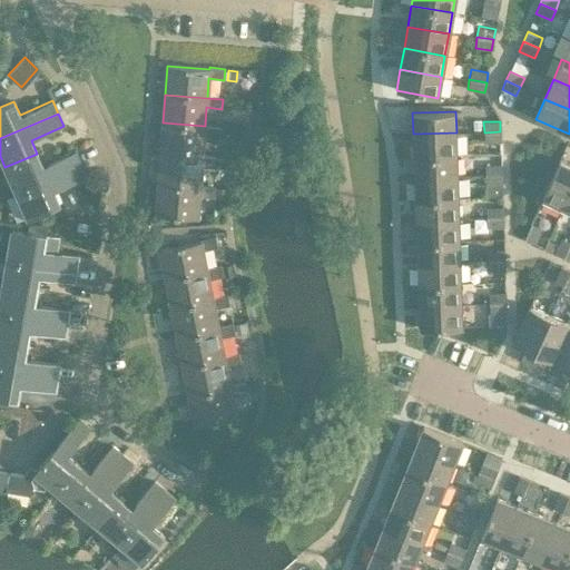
[(220,128),(205,126),(163,123),(160,151),(202,155),(204,136),(219,138),(220,128)]
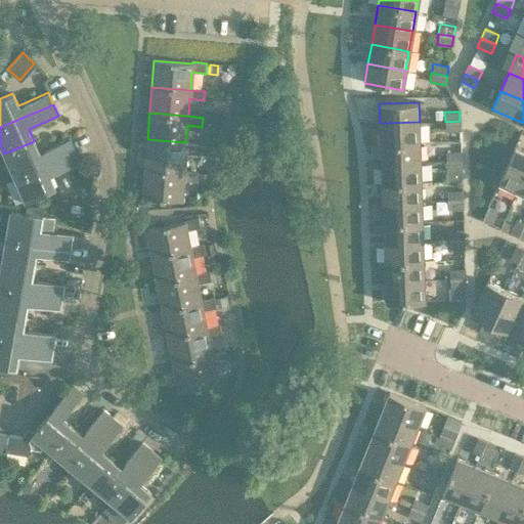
[(445,131),(461,131),(460,121),(445,122),(445,131)]
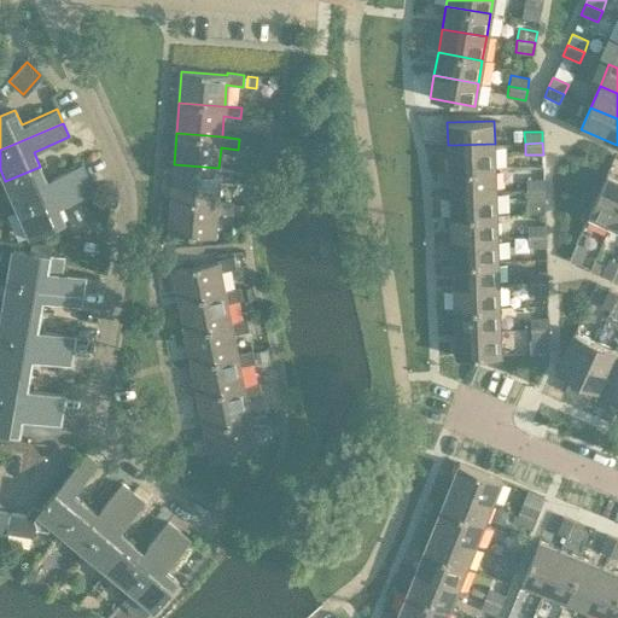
[(448,169),(495,168),(495,144),(448,145),(448,169)]
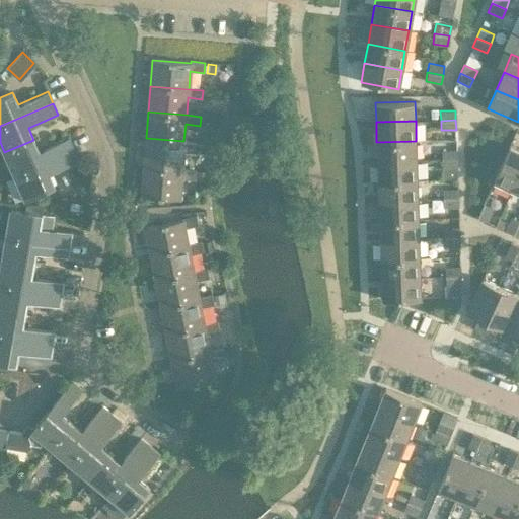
[(74,149),(73,148),(68,138),(39,151),(33,140),(4,152),(14,174),(74,149)]
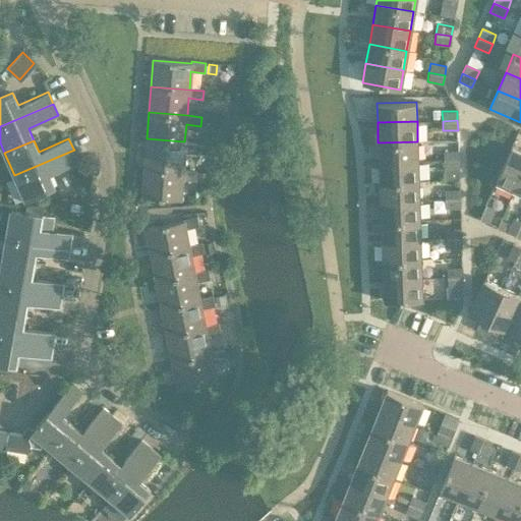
[(198,142),(184,141),(147,138),(145,167),(182,170),(184,152),(198,153),(198,142)]
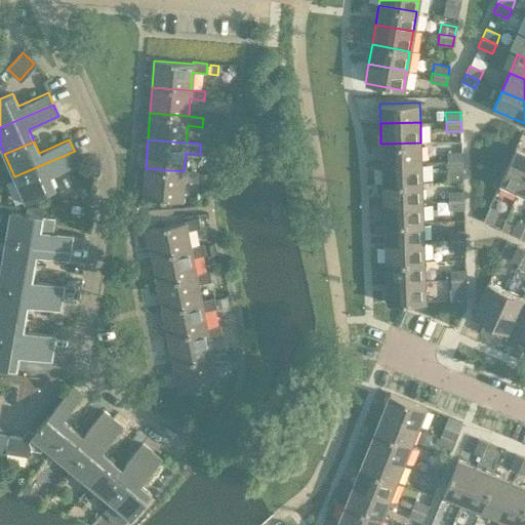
[(381,163),(421,162),(420,143),(380,144),(381,163)]
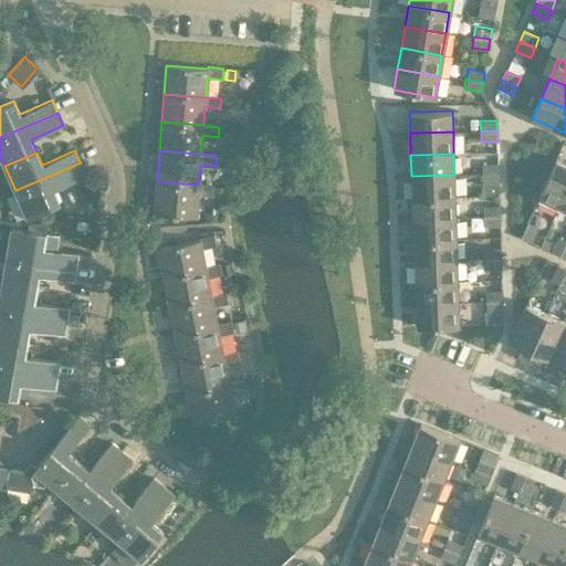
[(559,207),(565,190),(565,164),(556,160),(540,198),(559,207)]
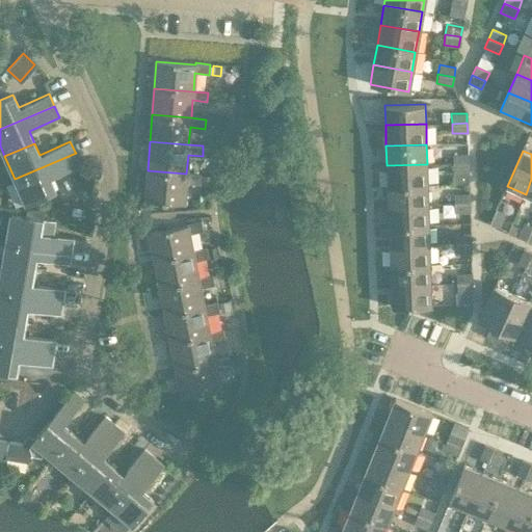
[(50,178),(80,164),(76,153),(15,179),(26,204),(48,194),(55,191),(50,178)]
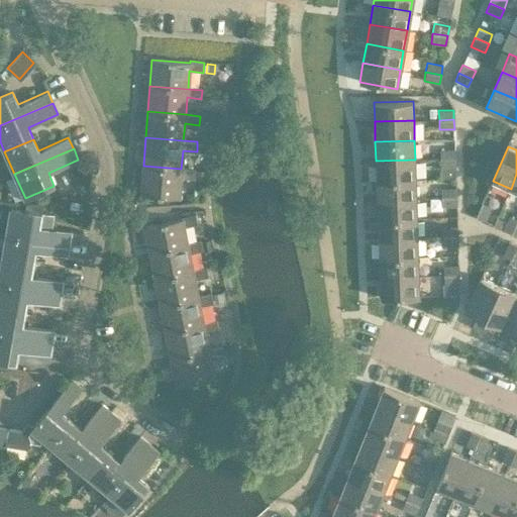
[(440,159),(455,159),(454,148),(440,149),(440,159)]
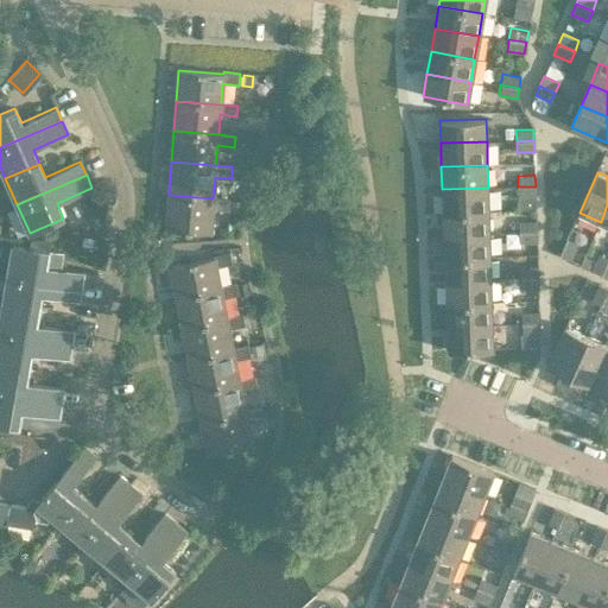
[(518,198),(536,197),(536,187),(518,187),(518,198)]
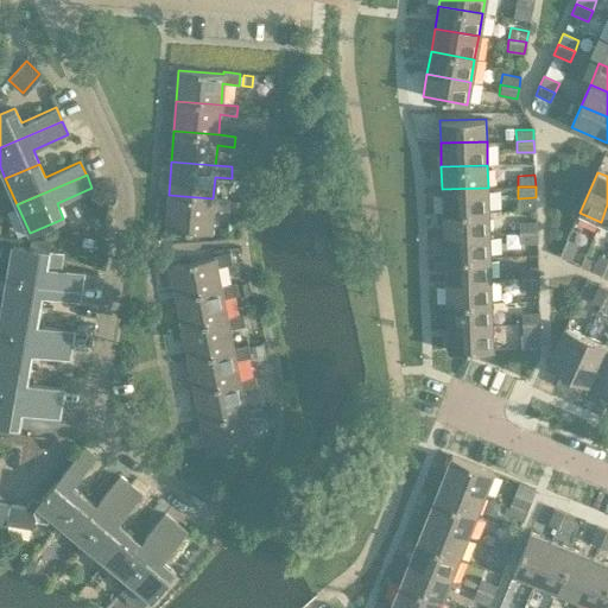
[(442,213),(489,210),(488,188),(442,189),(442,213)]
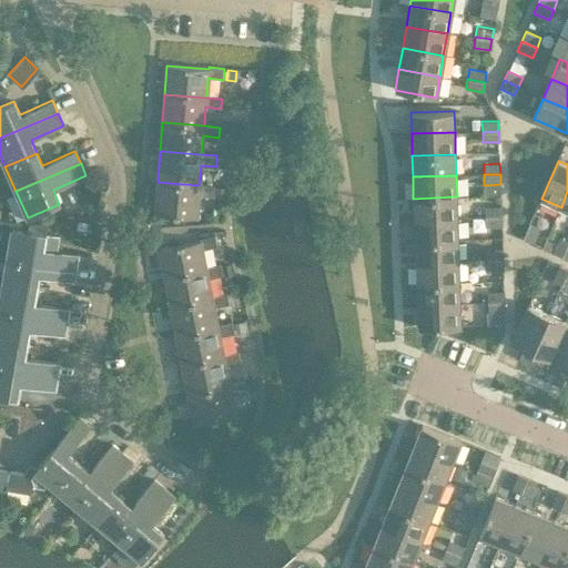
[(214,186),(199,185),(158,182),(154,215),(196,219),(199,196),(213,198),(214,186)]
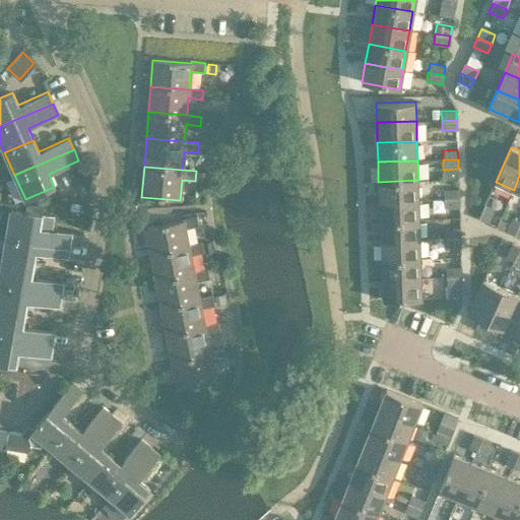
[(197,179),(205,180),(206,172),(198,171),(197,179)]
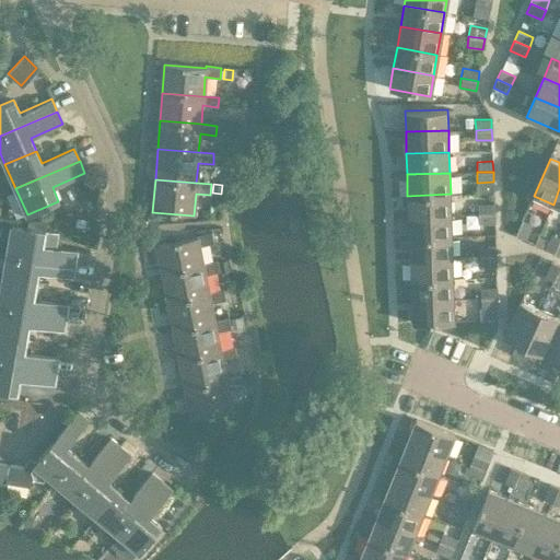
[(408,217),(451,216),(451,194),(407,196),(408,217)]
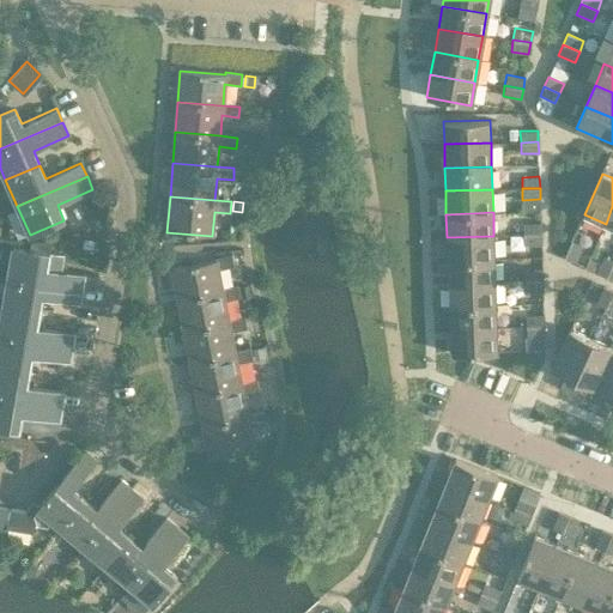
[(64,220),(55,224),(59,234),(68,229),(64,220)]
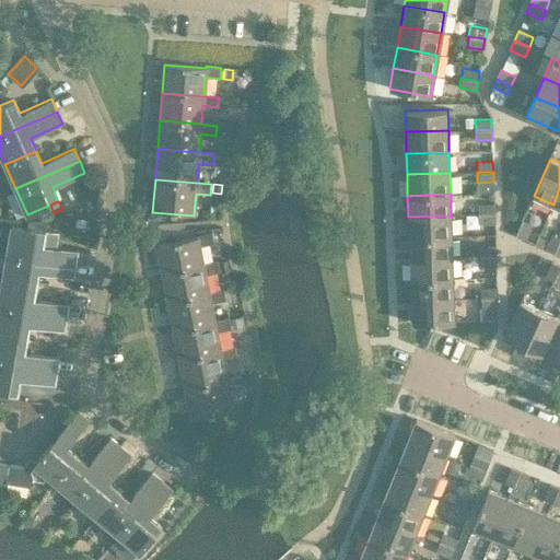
[(478,213),(494,213),(494,202),(477,203),(478,213)]
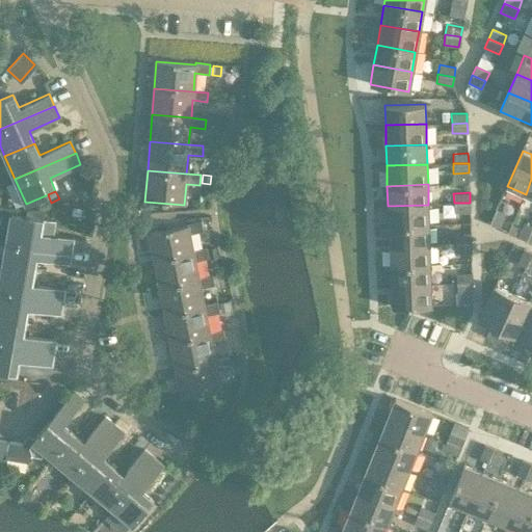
[(454,213),(470,212),(470,203),(454,203),(454,213)]
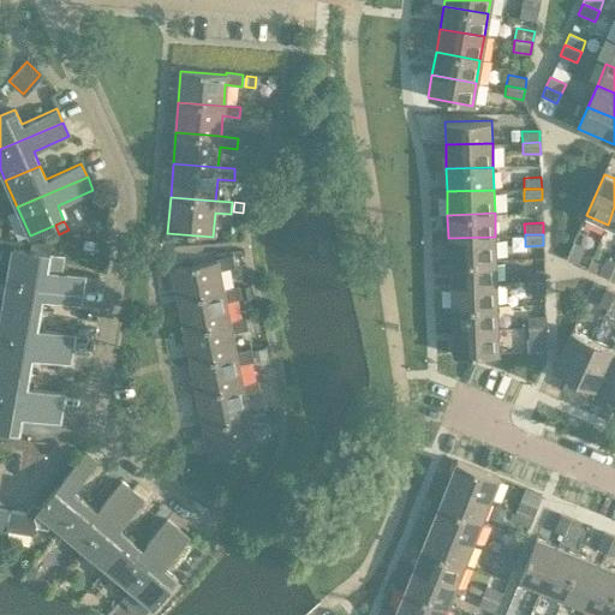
[(449,261),(496,260),(495,237),(448,238),(449,261)]
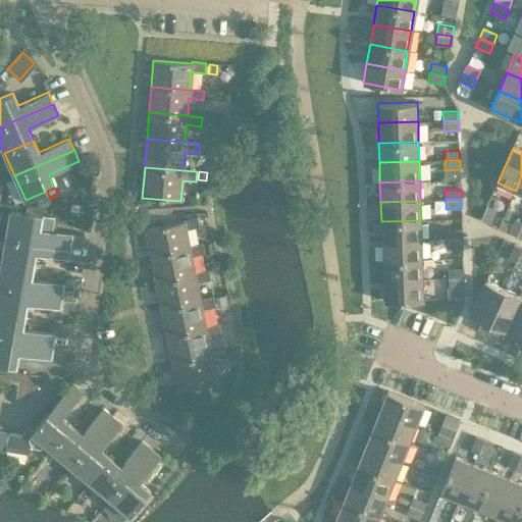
[(85,203),(70,202),(68,212),(84,214),(85,203)]
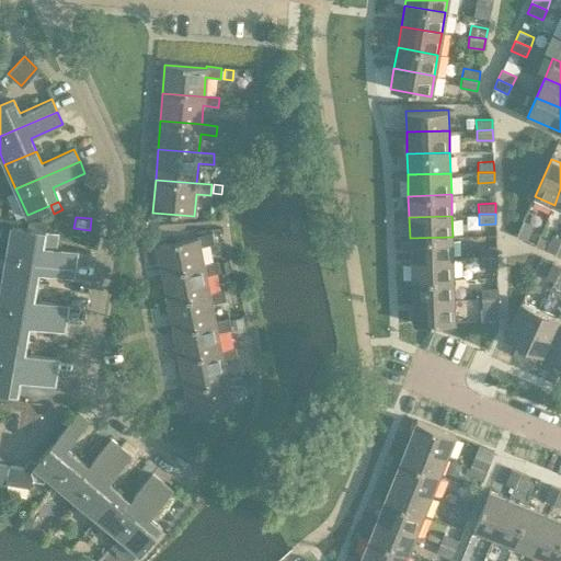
[(58,232),(45,230),(47,219),(29,220),(27,227),(11,225),(6,253),(75,266),(77,251),(55,248),(58,232)]
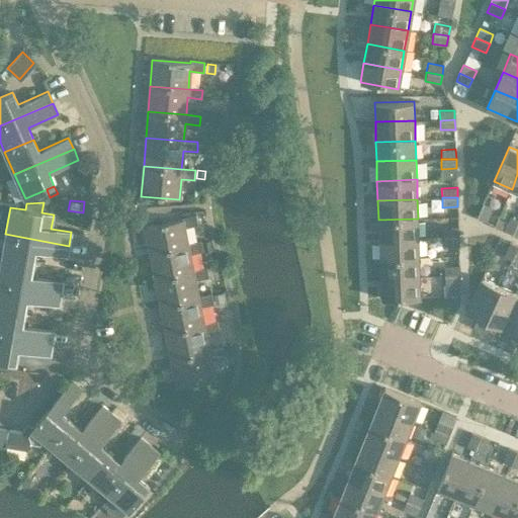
[(493,208),(483,203),(482,203),(476,218),(487,222),(493,208)]
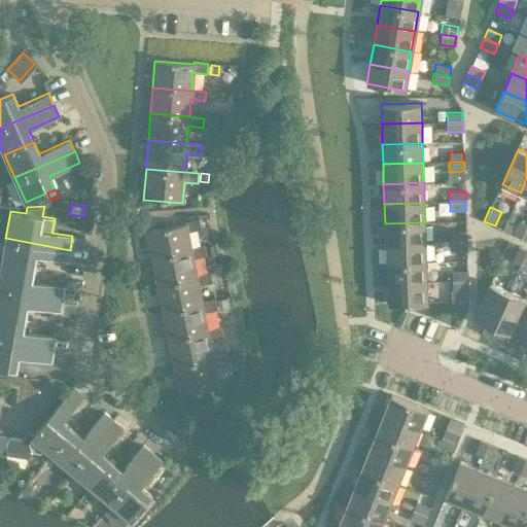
[(186,231),(201,227),(199,218),(185,221),(185,223),(146,232),(151,255),(190,247),(186,231)]
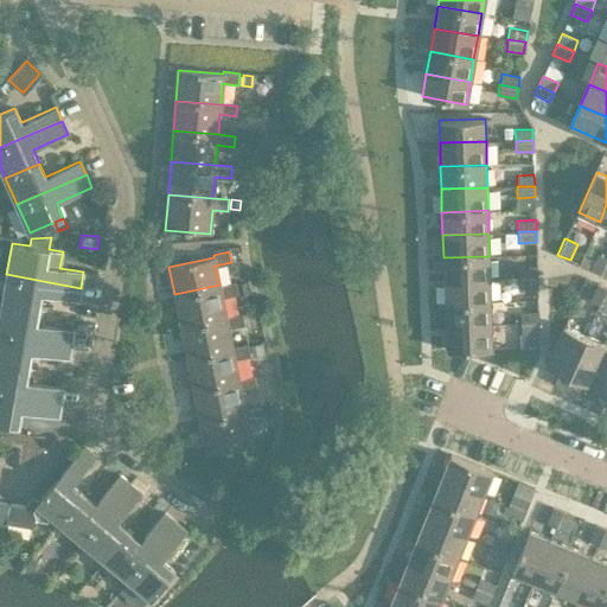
[(600,275),(606,259),(606,257),(598,254),(590,270),(600,275)]
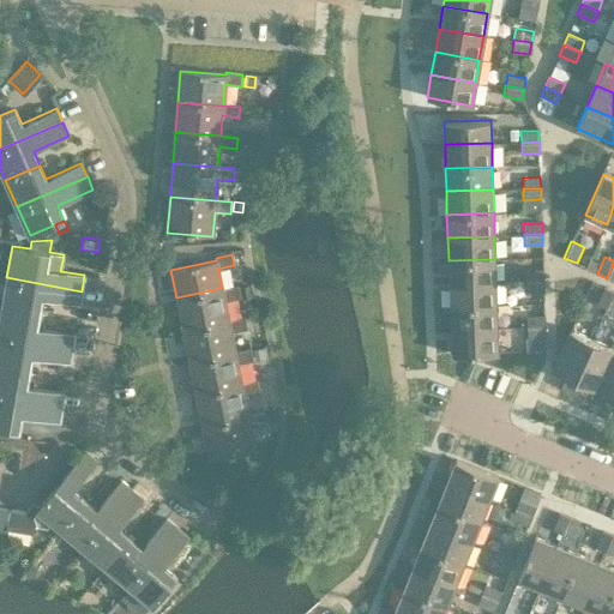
[(449,284),(495,283),(495,259),(449,260),(449,284)]
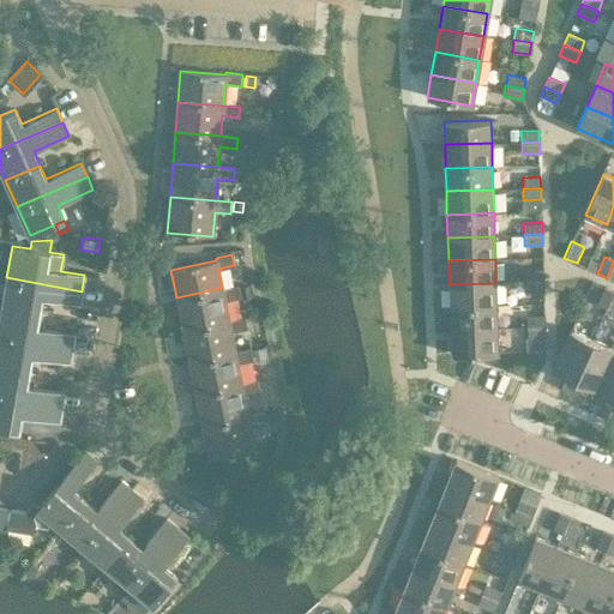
[(525,281),(543,280),(543,269),(525,270),(525,281)]
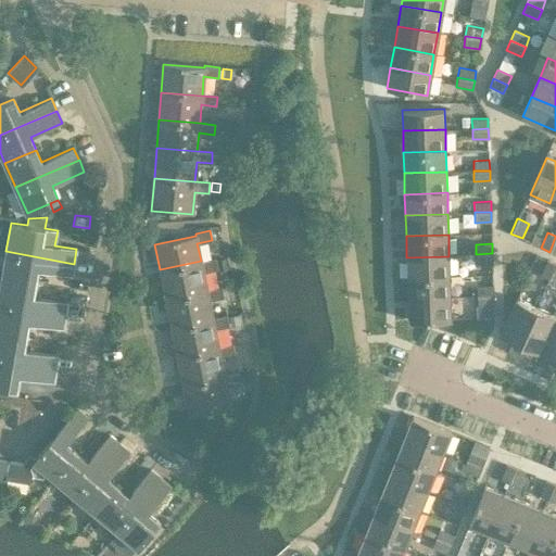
[(72,275),(74,264),(5,251),(1,277),(35,283),(37,269),(72,275)]
